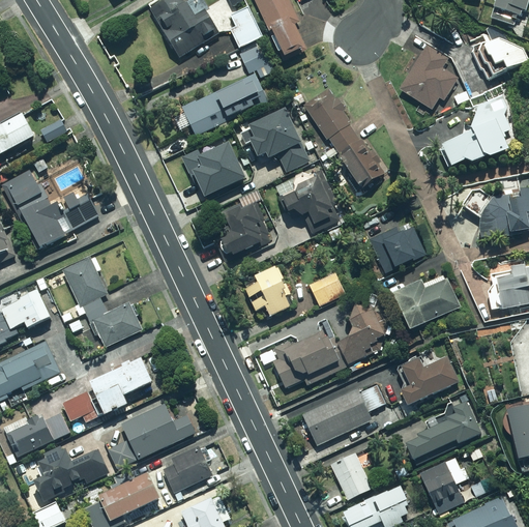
[(159,0),(148,7),(179,57),(218,32),(206,12),(199,18),(187,0),(159,0)]
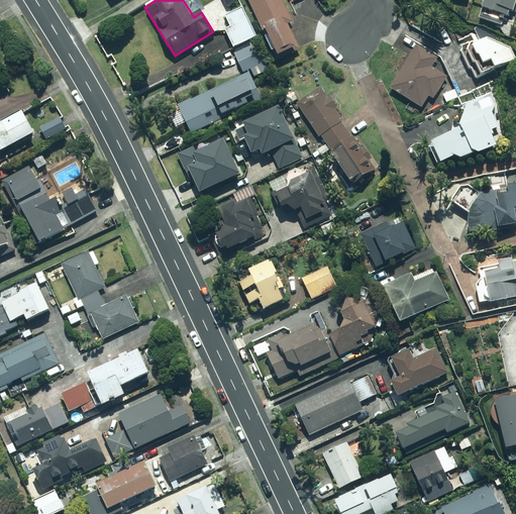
[(247,0),(275,62),(296,52),(284,22),(292,18),(283,0),(247,0)]
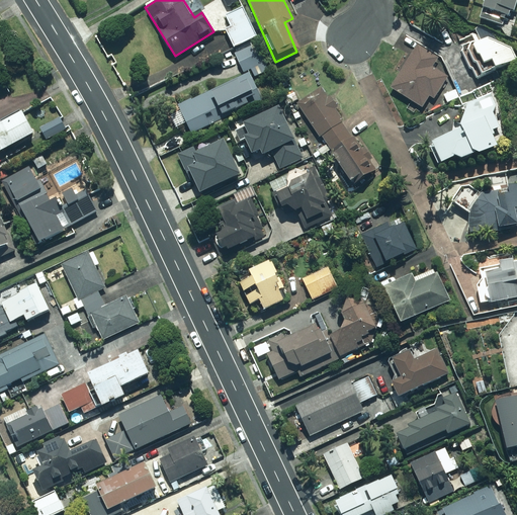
[(482,0),(478,17),(512,28),(516,15),(516,12),(515,11),(516,6),(516,0),(482,0)]
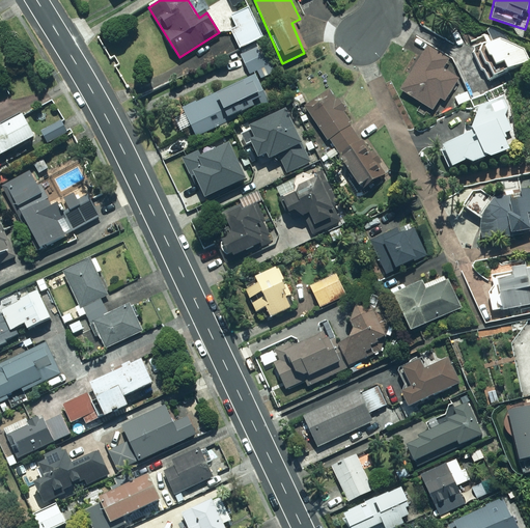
[(263,38),(248,6),(230,15),(236,27),(230,30),(241,50),(263,38)]
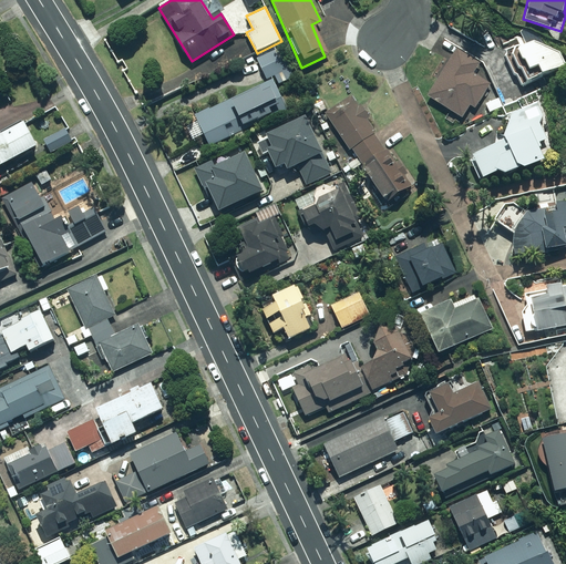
[(523,32),(500,42),(521,85),(565,63),(565,61),(558,48),(528,42),(523,32)]
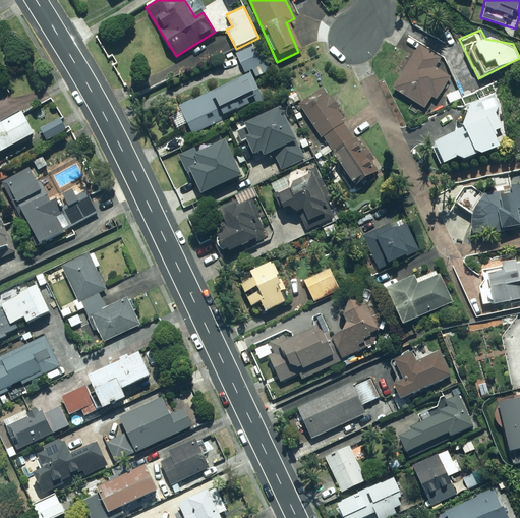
[(236,52),(246,73),(177,107),(190,134),(263,100),(252,79),(273,69),(260,41),(236,52)]
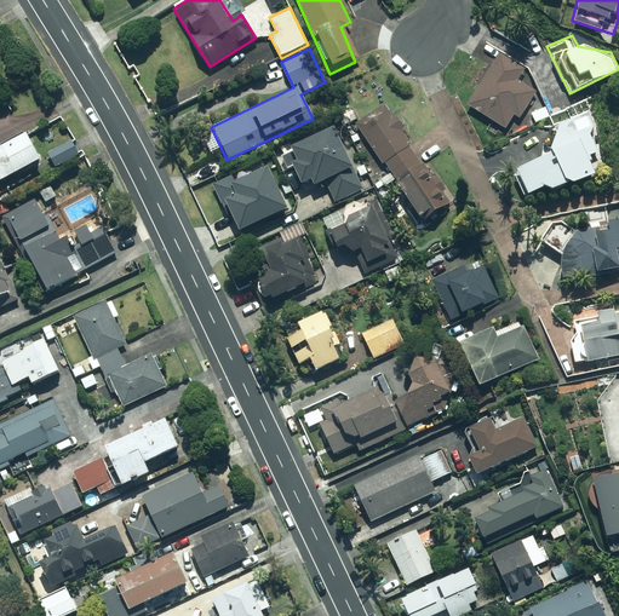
[(525,65),(499,51),(466,103),(505,126),(514,113),(520,117),(537,88),(517,78),(525,65)]
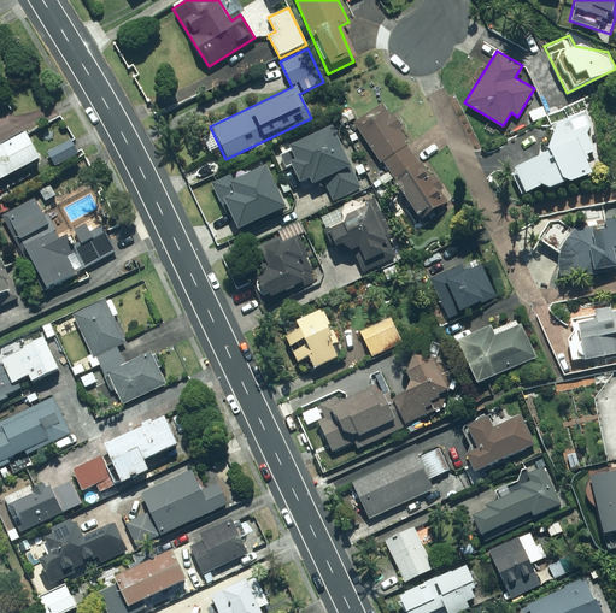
[(540,130),(551,148),(511,172),(528,193),(537,189),(546,193),(591,171),(582,158),(598,148),(587,130),(600,122),(588,101),(540,130)]
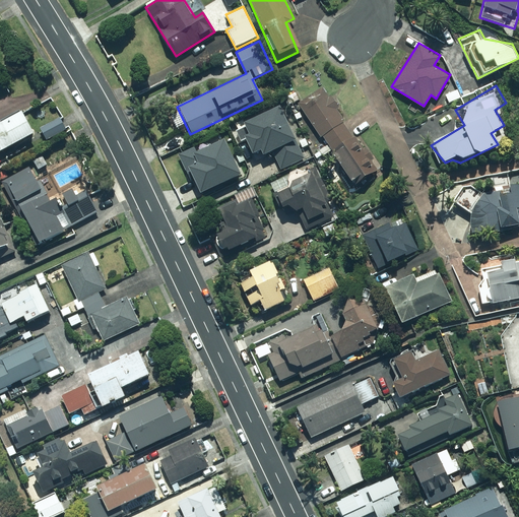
[(322,86),(297,103),(355,187),(378,172),(372,162),(377,158),(368,145),(366,146),(338,108),(339,107),(331,93),(328,95),(322,86)]
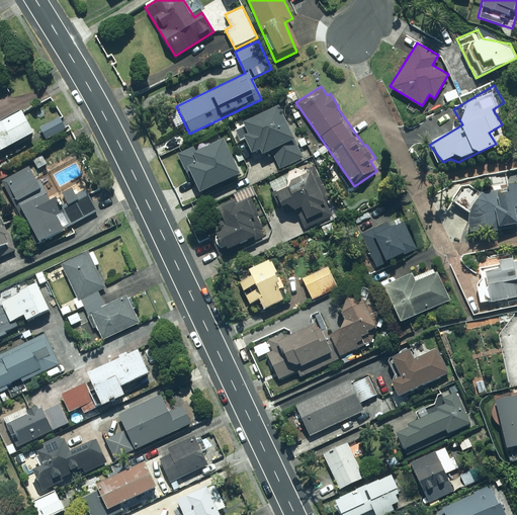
[(280,169),(304,158),(277,106),(237,125),(253,158),(270,150),(280,169)]
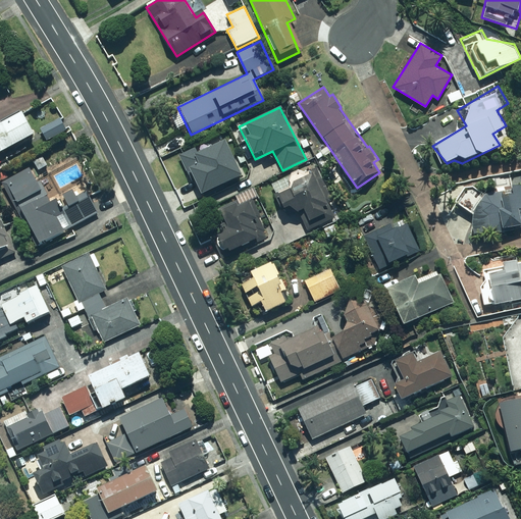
[(0,124),(0,150),(32,134),(20,113),(0,124)]
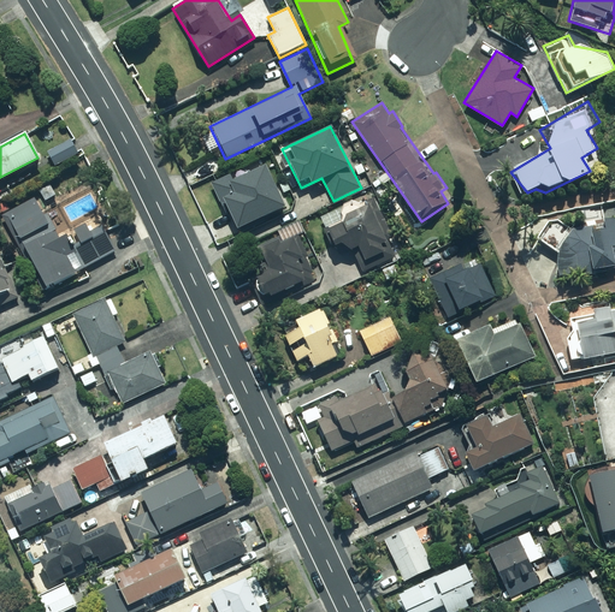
[(47,149),(54,165),(78,153),(71,137),(47,149)]
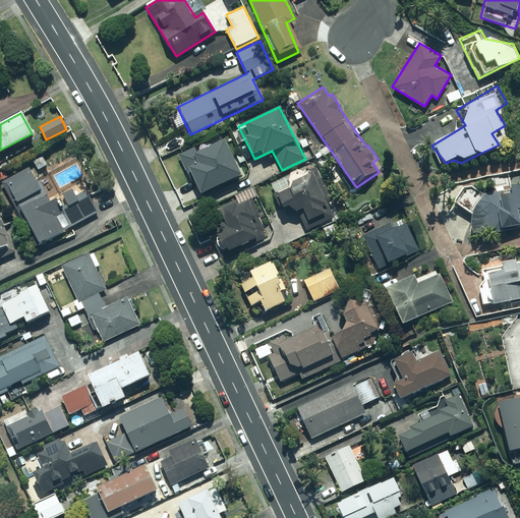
[(199,152),(196,146),(179,154),(199,194),(240,174),(223,139),(199,152)]
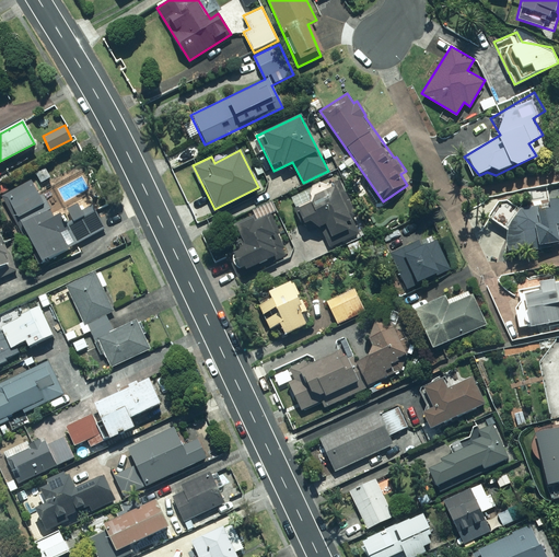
[(54,216),(31,174),(1,190),(36,267),(107,228),(93,202),(82,208),(78,201),(66,208),(70,215),(66,217),(62,211),(54,216)]
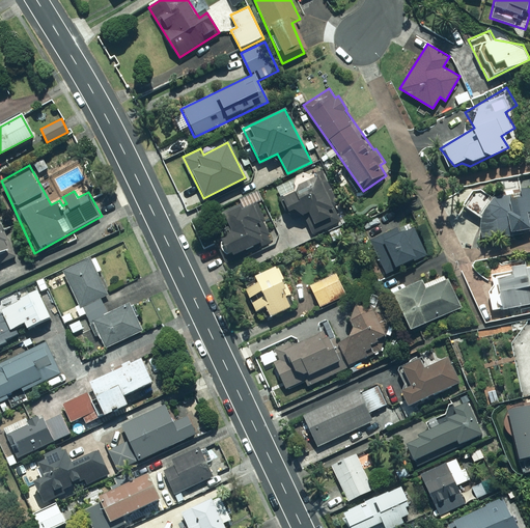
[(278,199),(284,213),(299,218),(303,216),(311,235),(328,228),(325,221),(332,217),(329,211),(333,210),(314,169),(293,178),(298,190),(278,199)]
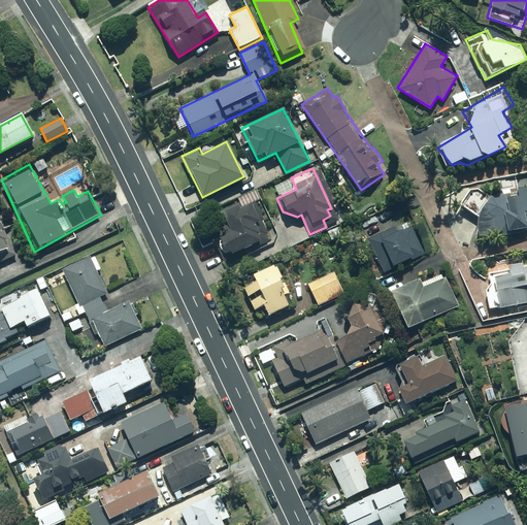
[(526,208),(523,209),(518,189),(491,195),(472,217),(478,239),(526,227),(526,208)]
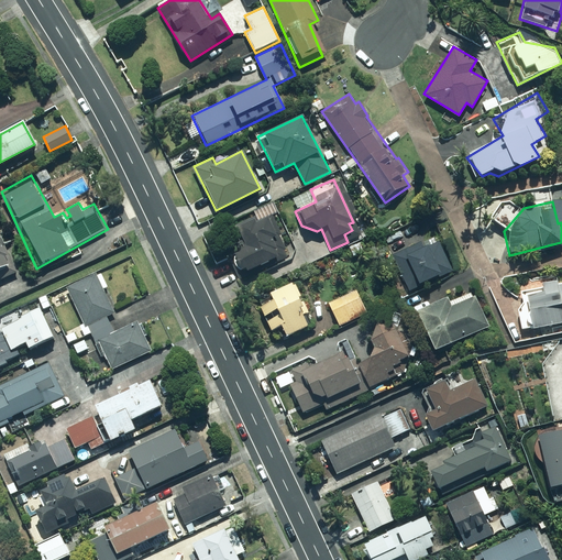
[(242,252),(232,256),(241,276),(278,259),(275,252),(277,250),(273,240),(276,238),(266,216),(257,220),(255,216),(231,227),(242,252)]
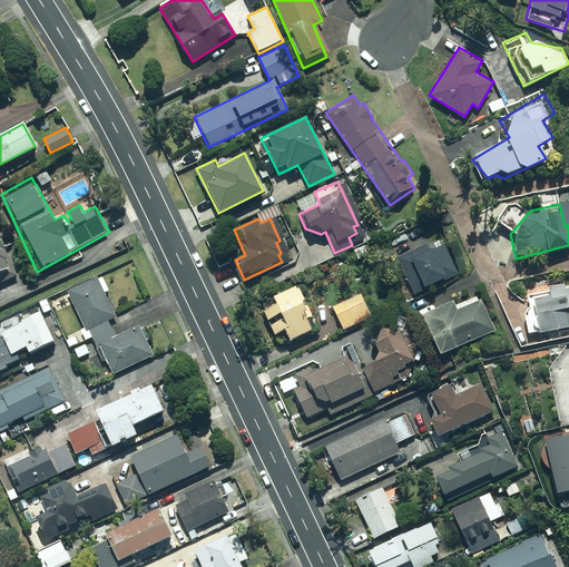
[(431,251),(425,242),(396,257),(402,267),(417,293),(459,270),(444,243),(431,251)]
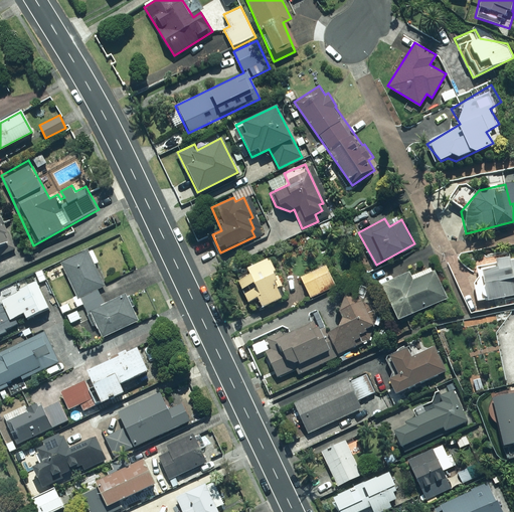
[(105,303),(98,290),(107,285),(95,264),(100,261),(94,248),(90,250),(88,246),(72,254),(60,262),(103,338),(116,331),(139,318),(125,292),(105,303)]
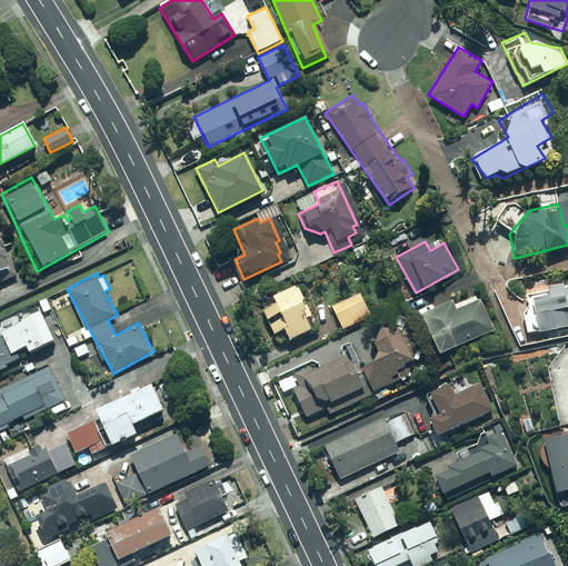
[(276,291),(279,303),(268,306),(277,333),(288,329),(291,336),(316,327),(300,283),(276,291)]
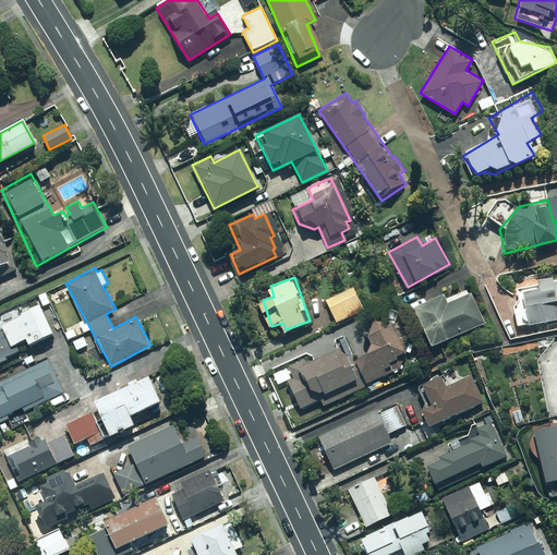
[(556,279),(536,284),(519,287),(519,300),(512,304),(517,327),(556,318),(556,279)]
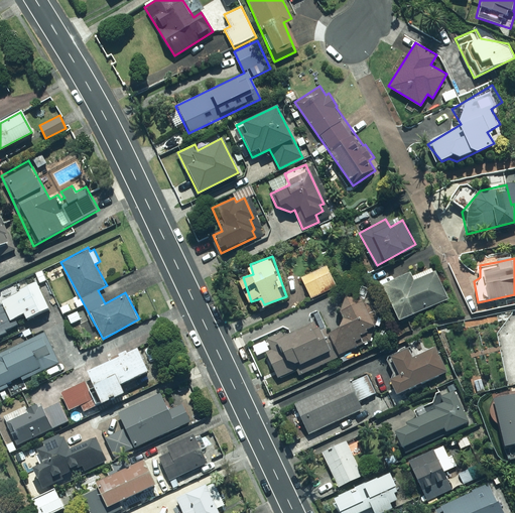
[(311,296),(336,284),(326,265),(301,278),(311,296)]
